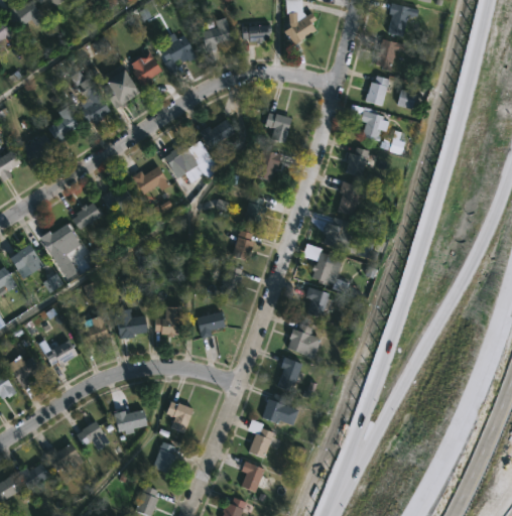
[(27,0),(29,0),(44,18),(36,25),(31,18),(23,25),(29,30),(22,36),(3,14),(13,6),(16,10),(27,0)]
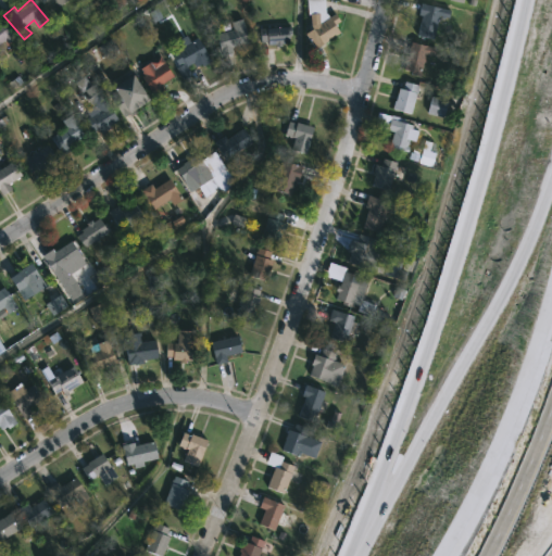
[(326,0),(327,13),(330,16),(336,13),(341,21),(336,24),(341,33),(314,48),(304,33),(312,27),(312,14),(309,14),(309,0),(326,0)]
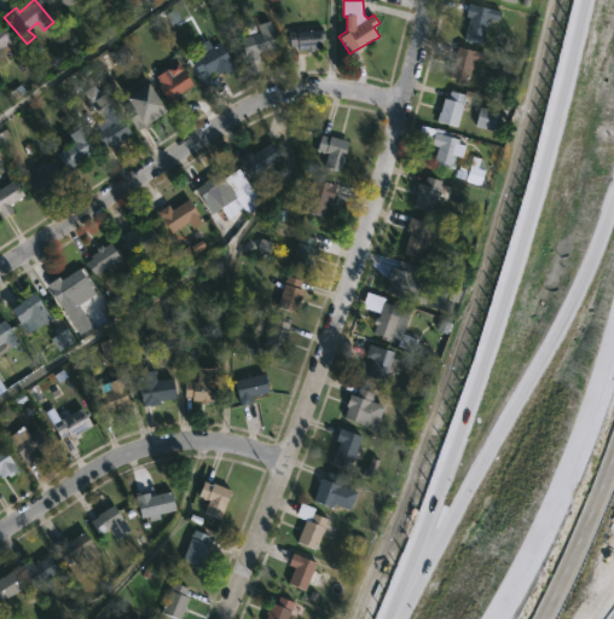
[(503,11),(500,19),(491,17),(484,44),(465,39),(470,17),(467,16),(470,3),(503,11)]
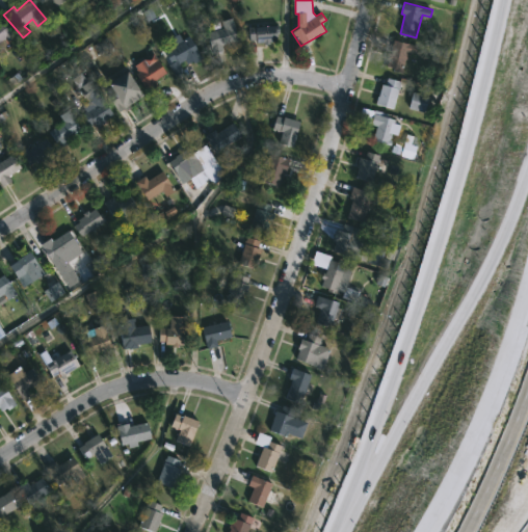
[(217,52),(213,53),(207,33),(225,28),(221,21),(233,18),(240,41),(223,46),(225,50),(217,52)]
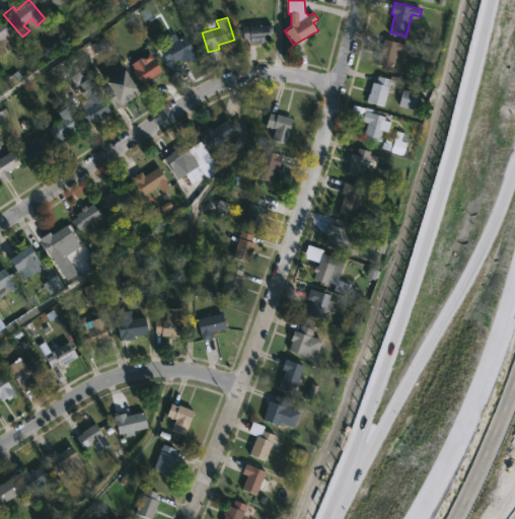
[(0,20),(1,20),(13,35),(8,40),(8,43),(6,47),(0,48),(0,20)]
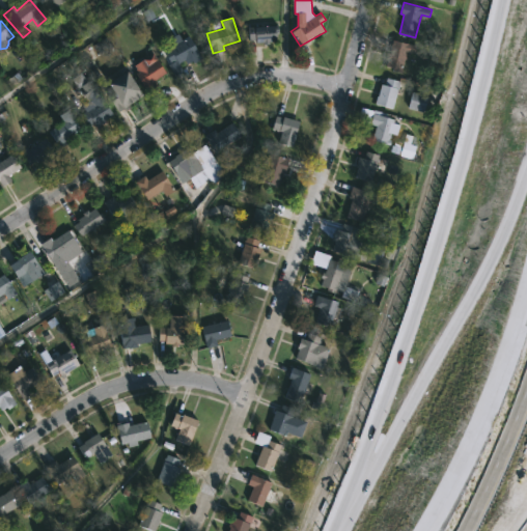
[(271,37),(271,44),(264,44),(264,42),(256,42),(256,39),(250,39),(249,26),(279,25),(279,34),(277,34),(277,37),(271,37)]
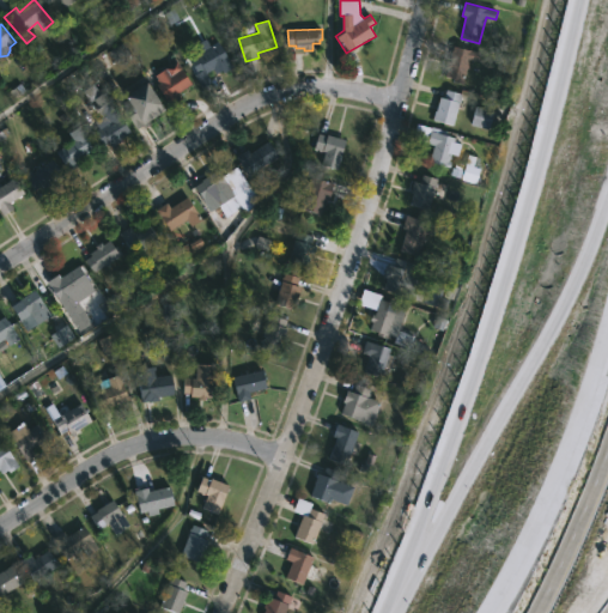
[(207,38),(212,47),(219,42),(233,67),(224,73),(223,71),(218,74),(214,70),(207,73),(211,80),(201,85),(195,74),(199,72),(190,59),(202,53),(198,44),(207,38)]
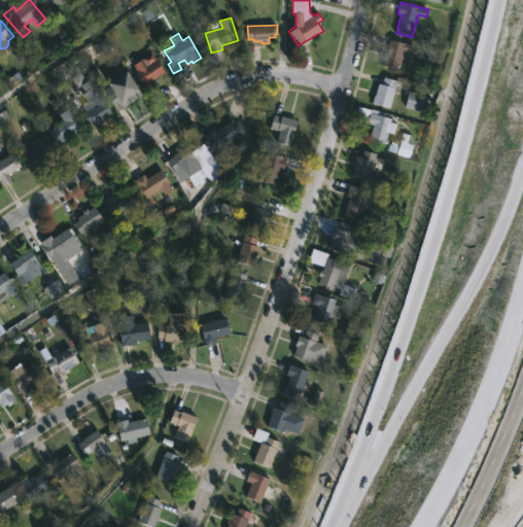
[(415,46),(413,53),(405,50),(398,69),(384,65),(391,39),(415,46)]
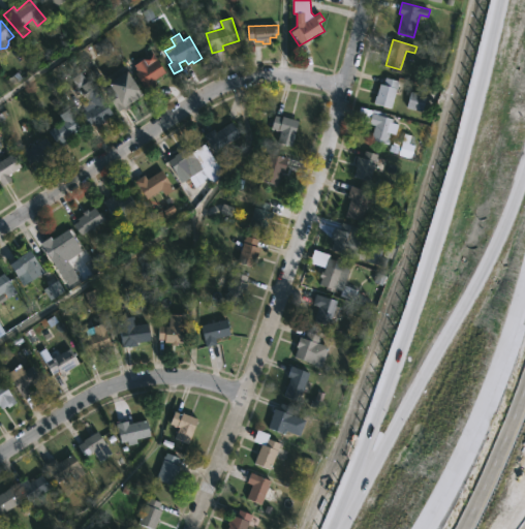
[(151,89),(147,91),(135,73),(139,70),(135,64),(153,53),(166,72),(154,80),(157,85),(151,89)]
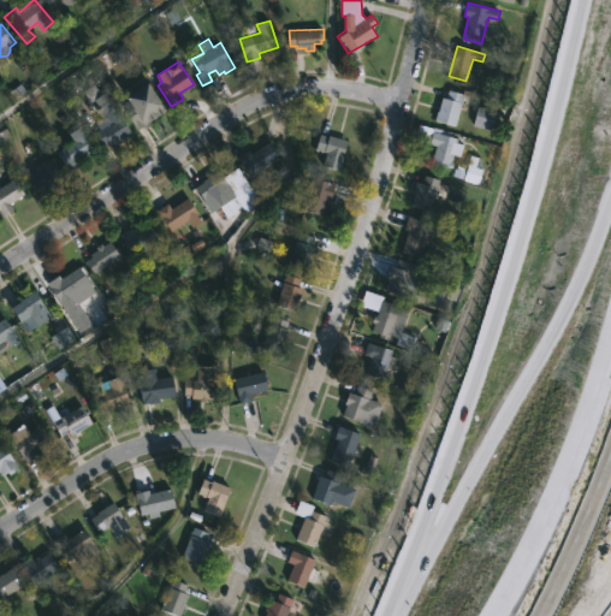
[(154,125),(147,130),(144,125),(137,130),(122,105),(128,101),(124,96),(146,82),(165,111),(150,120),(154,125)]
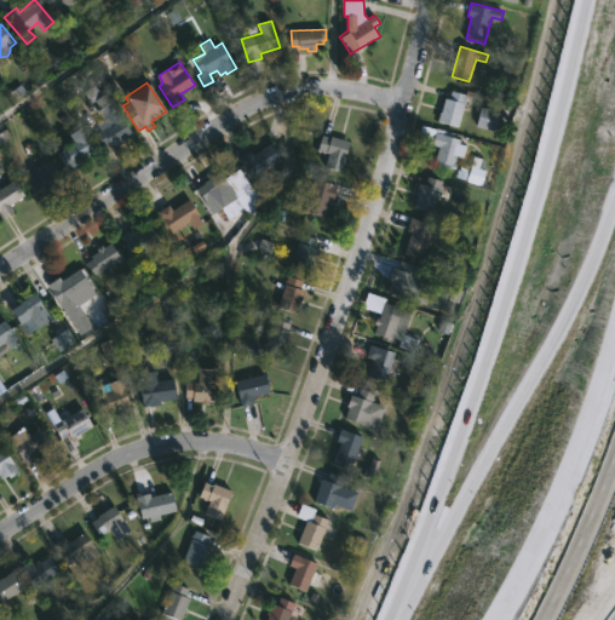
[(470,96),(460,127),(441,121),(448,97),(453,98),(455,90),(470,96)]
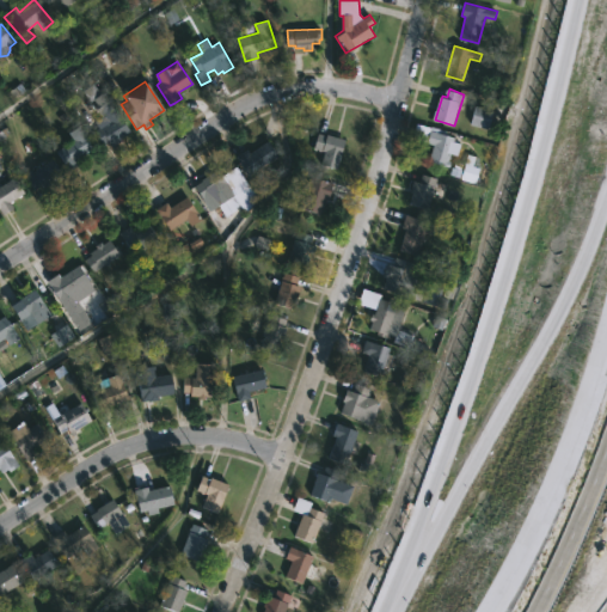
[(123,140),(112,147),(108,141),(102,146),(93,133),(111,121),(99,101),(109,95),(133,132),(122,139),(123,140)]
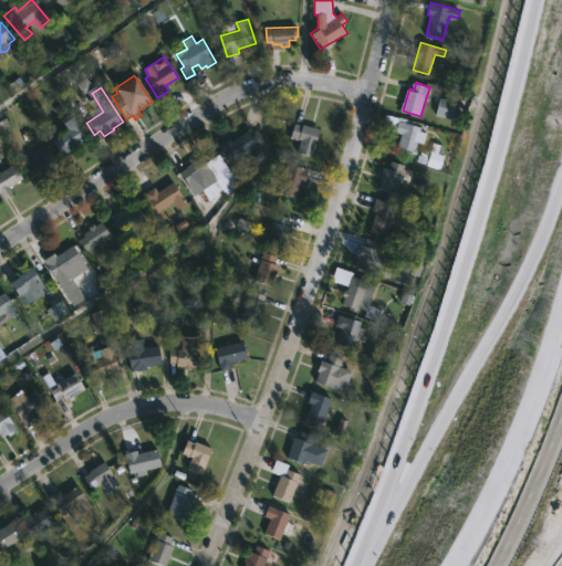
[(455,119),(459,102),(443,97),(438,116),(455,119)]
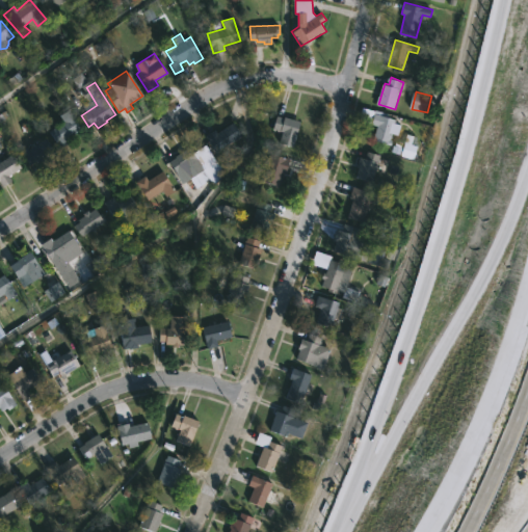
[(63,147),(60,150),(49,132),(64,122),(59,114),(70,108),(82,129),(67,138),(70,143),(63,147)]
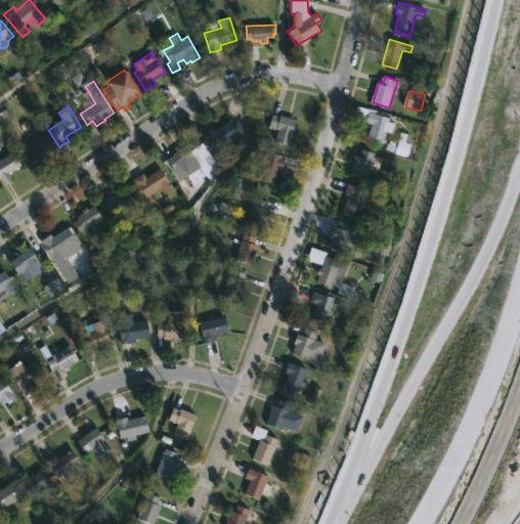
[(395,123),(393,133),(386,131),(385,137),(387,138),(386,143),(367,139),(372,124),(367,123),(371,108),(393,114),(391,122),(395,123)]
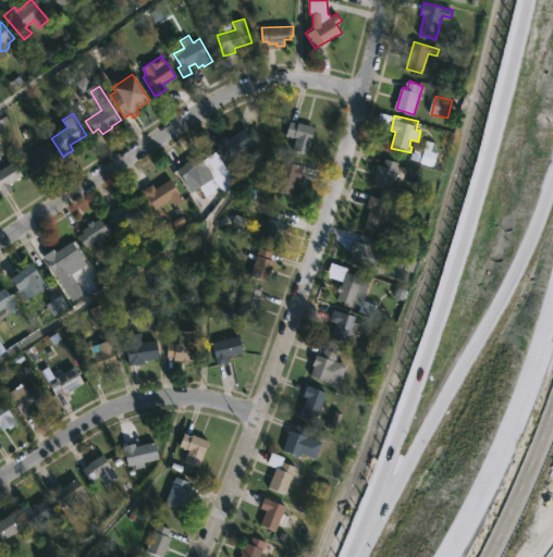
[(316,127),(307,153),(293,149),(296,138),(286,135),(292,120),(316,127)]
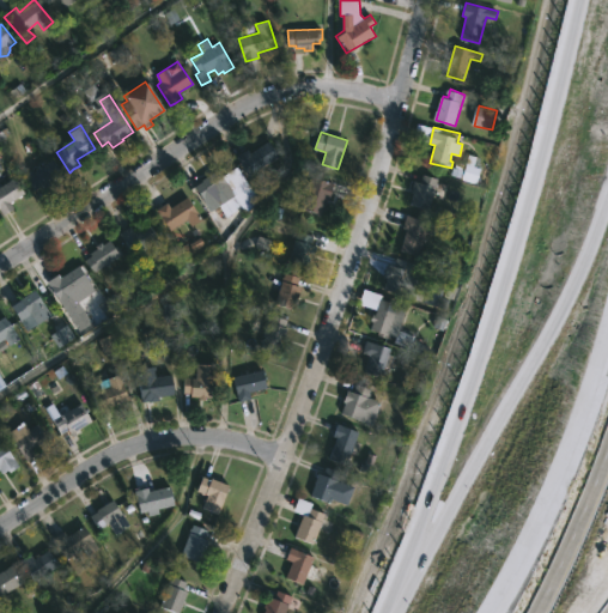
[(269,139),(281,156),(250,177),(237,157),(248,150),(250,153),(269,139)]
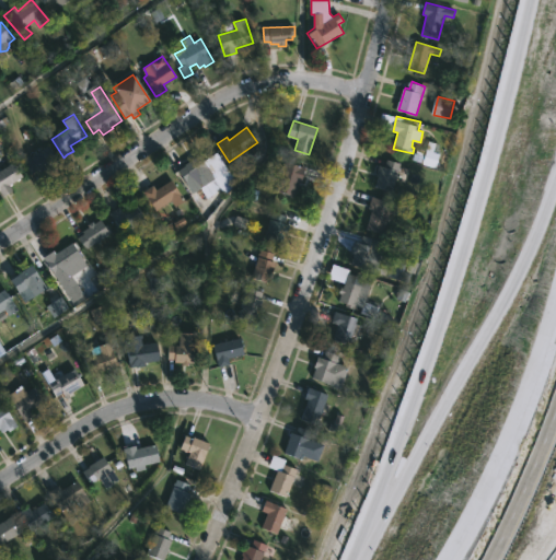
[(438,143),(431,141),(425,164),(438,168),(442,154),(436,152),(438,143)]
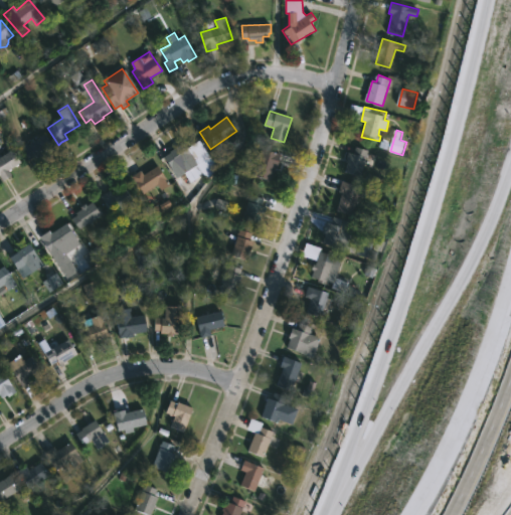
[(51,150),(37,159),(36,156),(29,160),(22,148),(44,134),(54,149),(51,150)]
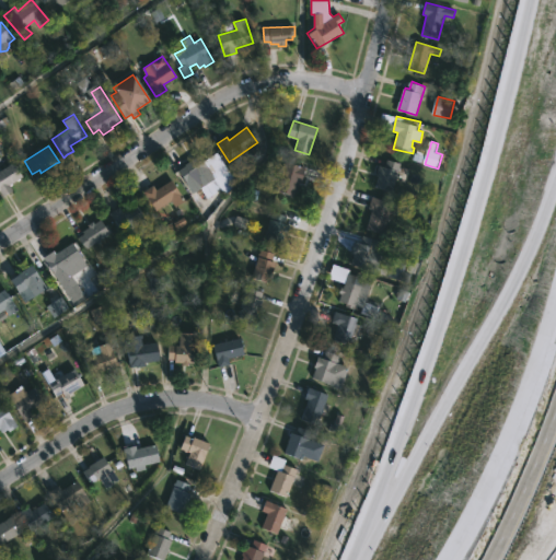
[(192,193),(190,194),(176,172),(185,166),(184,164),(200,154),(215,178),(192,193)]
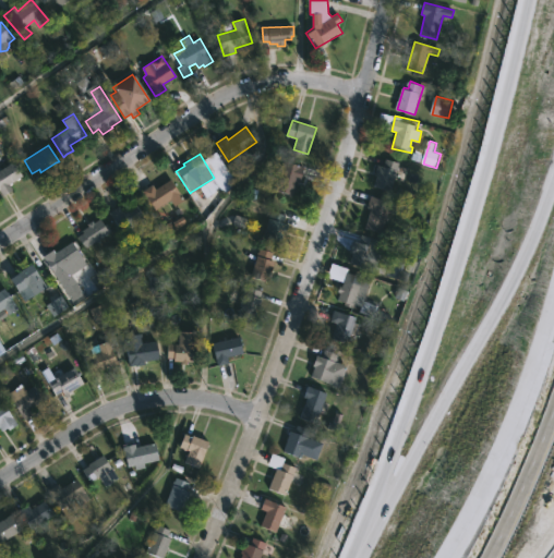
[(400,165),(390,192),(374,185),(377,177),(375,176),(378,165),(384,167),(387,159),(400,164),(400,165)]
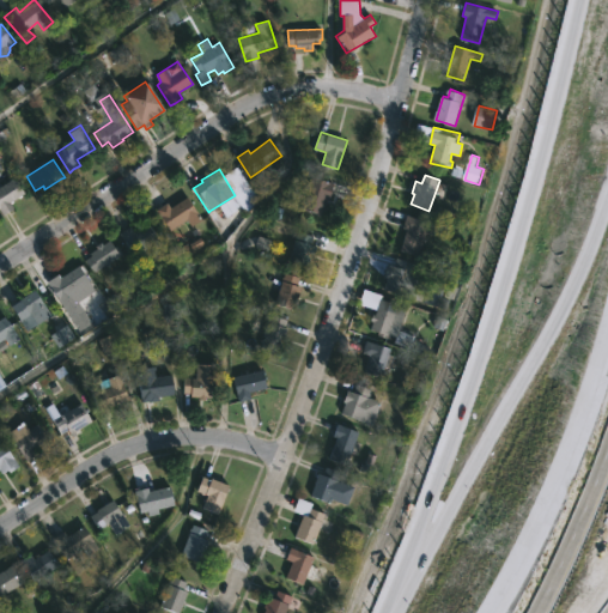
[(332,192),(329,200),(327,199),(322,214),(303,208),(312,176),(334,183),(332,192)]
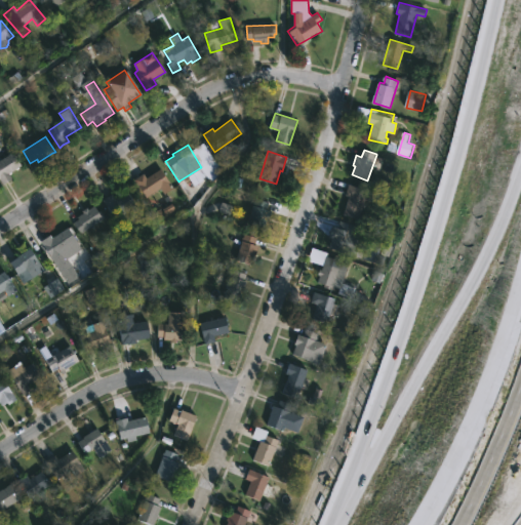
[(8,182),(4,185),(0,178),(0,160),(13,152),(23,165),(10,173),(13,178),(8,182)]
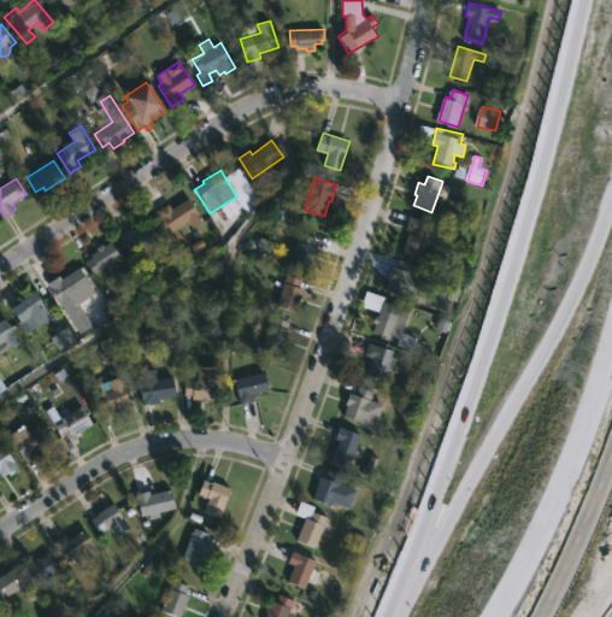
[(190,198),(205,221),(194,228),(189,221),(171,231),(158,211),(169,204),(172,210),(190,198)]
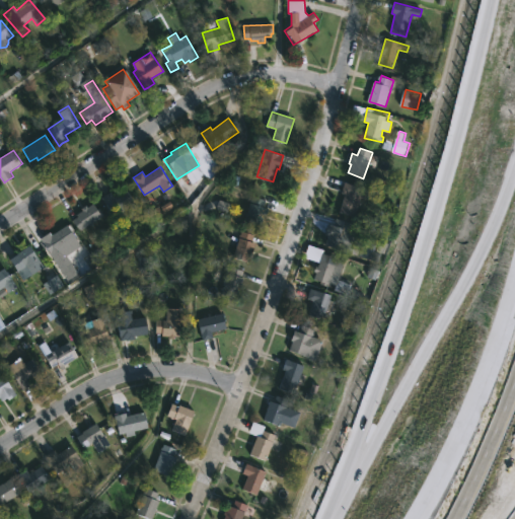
[(368,193),(366,199),(361,197),(355,217),(340,212),(346,195),(342,194),(345,182),(364,188),(363,191),(368,193)]
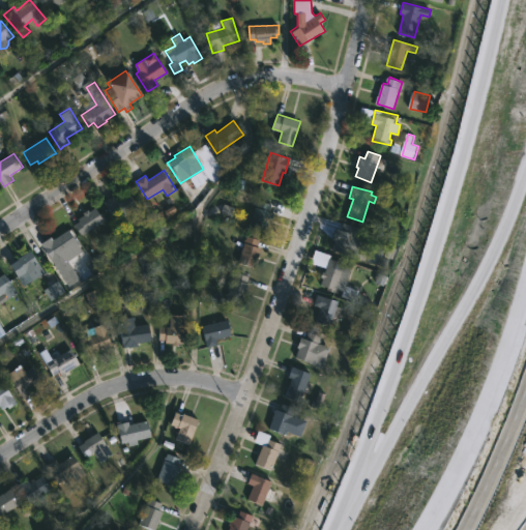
[(129,194),(138,207),(116,222),(104,202),(113,195),(117,202),(129,194)]
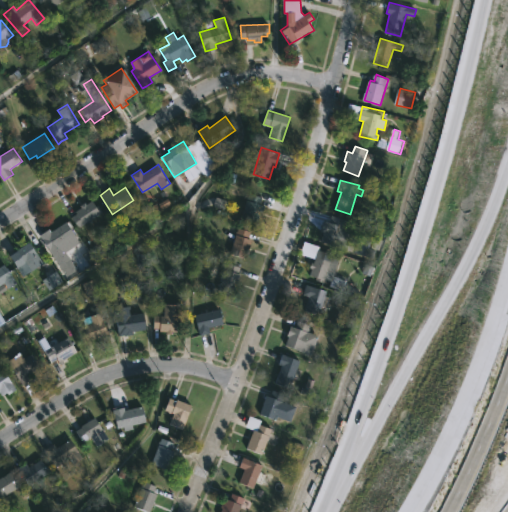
[(262,212),(258,225),(241,220),(250,194),(262,198),(260,204),(264,205),(262,212)]
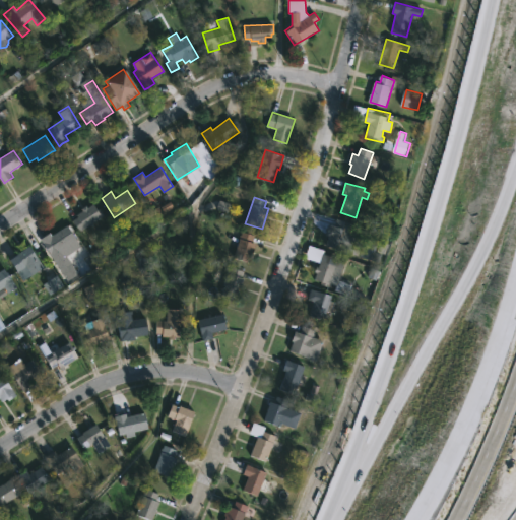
[(93,204),(98,209),(100,208),(104,215),(80,232),(72,220),(78,217),(76,214),(82,210),(81,208),(86,205),(87,207),(93,204)]
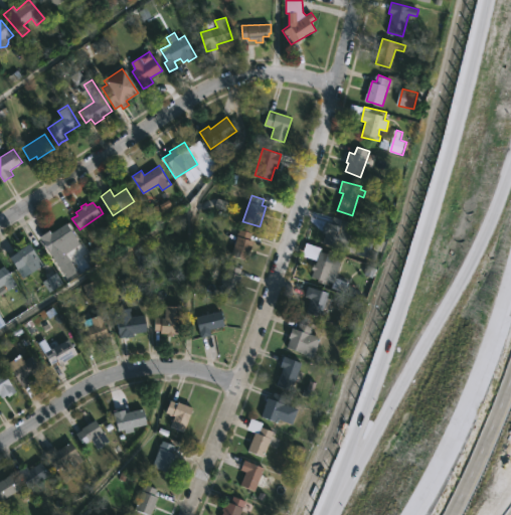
[(350,222),(348,228),(352,230),(346,249),(323,241),(329,223),(332,224),(335,217),(350,222)]
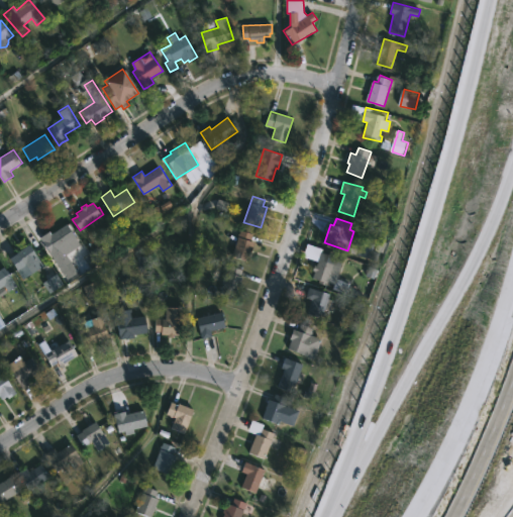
[(67,224),(76,237),(62,246),(66,252),(55,260),(40,237),(49,231),(52,234),(67,224)]
